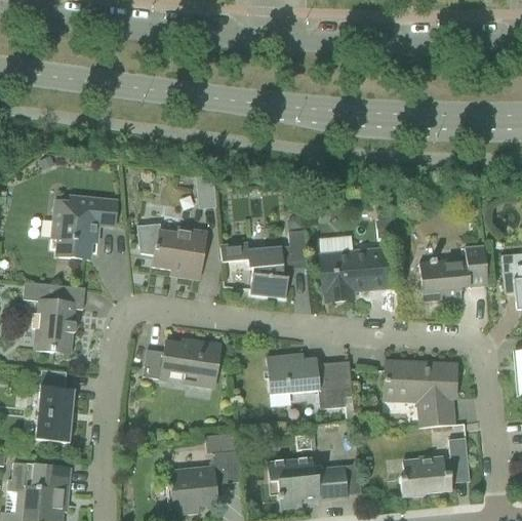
[(52,155),(40,160),(45,169),(56,164),(52,155)]
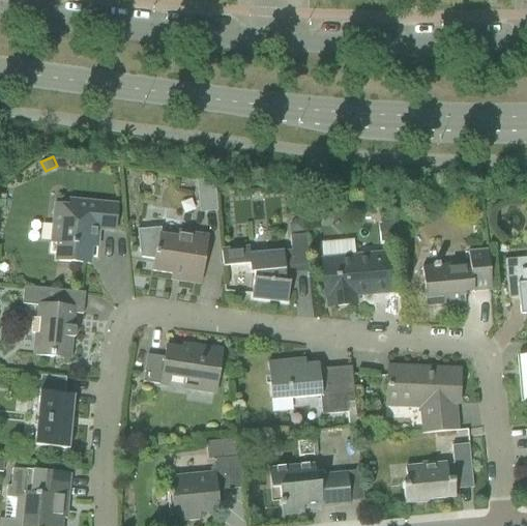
[(216,175),(199,173),(202,209),(220,208),(216,175)]
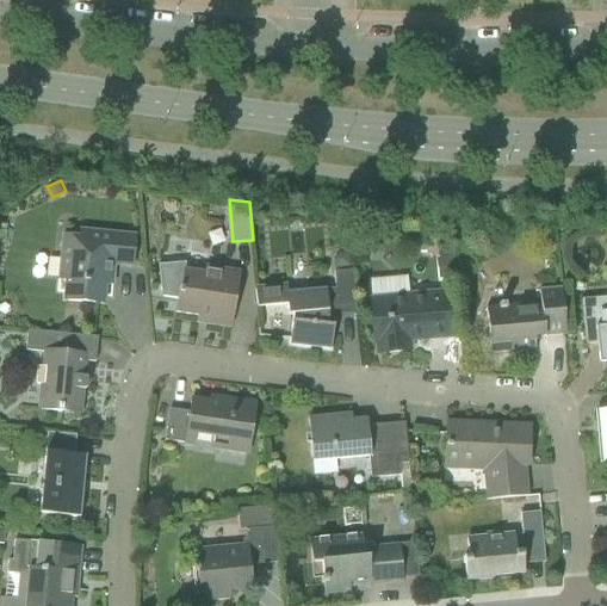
[(63,255),(61,276),(68,276),(67,296),(82,298),(106,301),(109,282),(116,283),(118,261),(135,263),(137,232),(84,226),(82,233),(66,232),(63,255)]
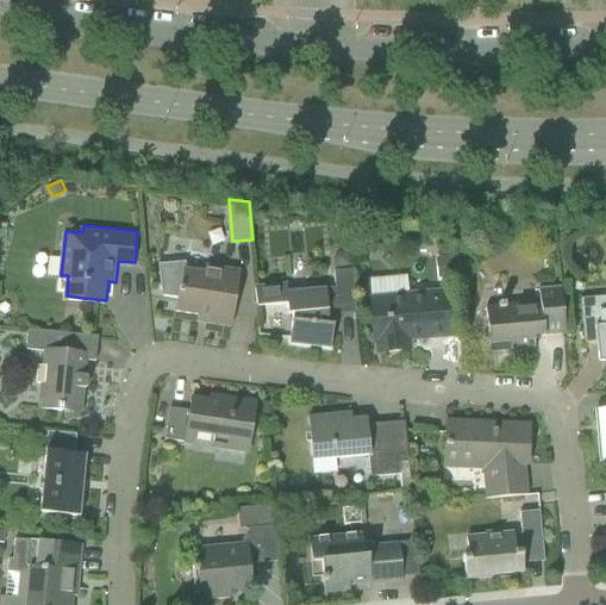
[(342,248),(335,256),(336,264),(351,263),(350,248),(342,248)]
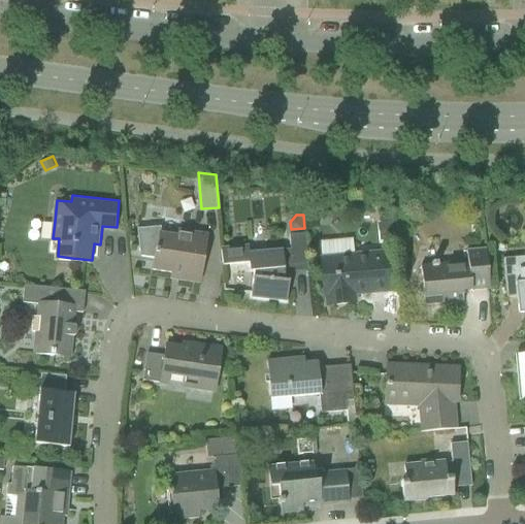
[(392,219),(379,221),(381,238),(394,237),(392,219)]
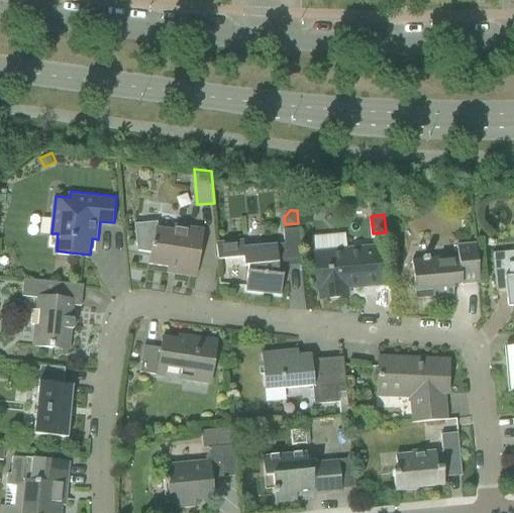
[(169,270),(179,272),(197,275),(205,227),(177,222),(176,228),(160,225),(160,219),(136,221),(139,248),(140,247),(152,249),(151,262),(170,265),(169,270)]
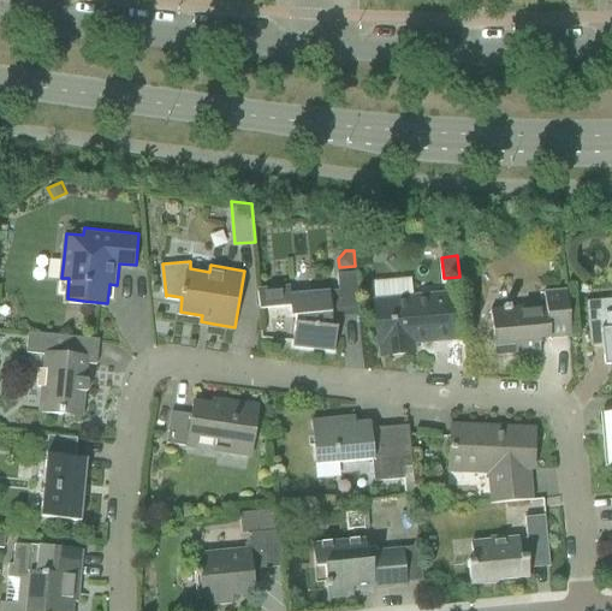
[(262,307),(292,304),(293,314),(298,313),(295,344),(337,349),(339,325),(334,325),(333,310),(362,308),(360,268),(339,271),(342,286),(292,291),(291,283),(260,285),(262,307)]
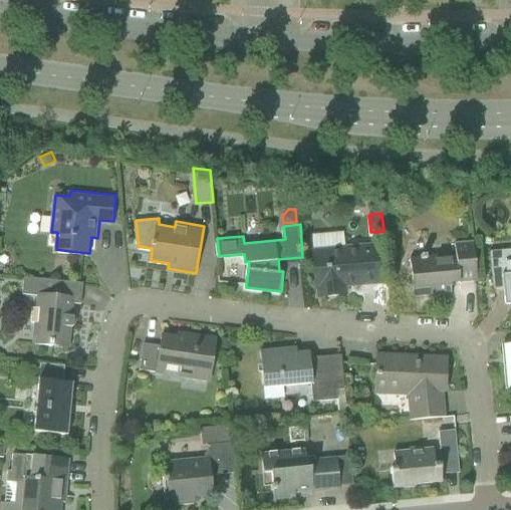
[(412,256),(415,294),(454,291),(453,281),(478,278),(475,239),(456,241),(457,252),(412,256)]
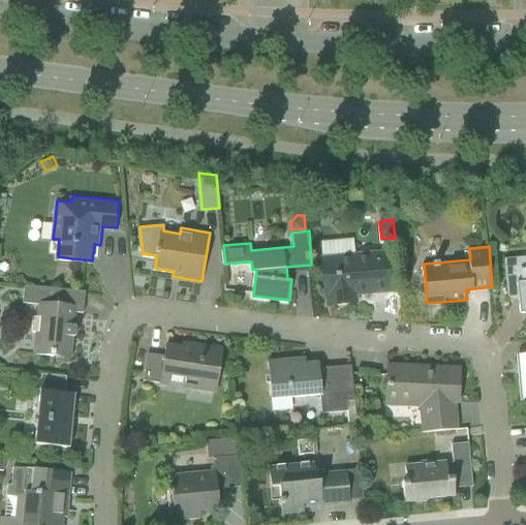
[(329,295),(329,303),(359,301),(358,292),(393,289),(390,249),(323,255),(327,296),(329,295)]
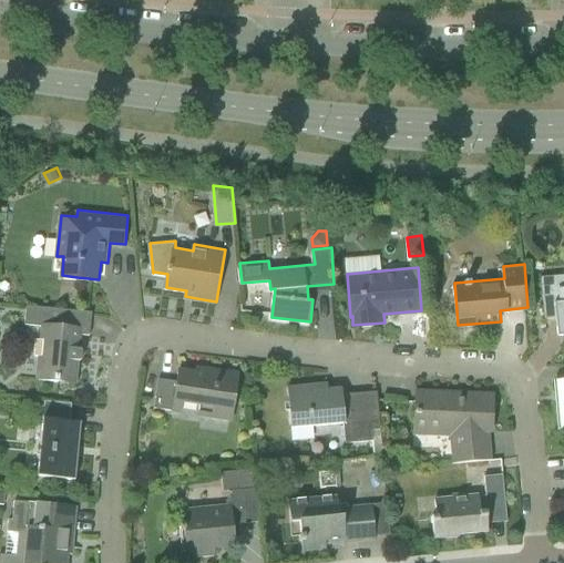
[(563,272),(543,275),(546,317),(557,316),(560,334),(563,333),(563,272)]
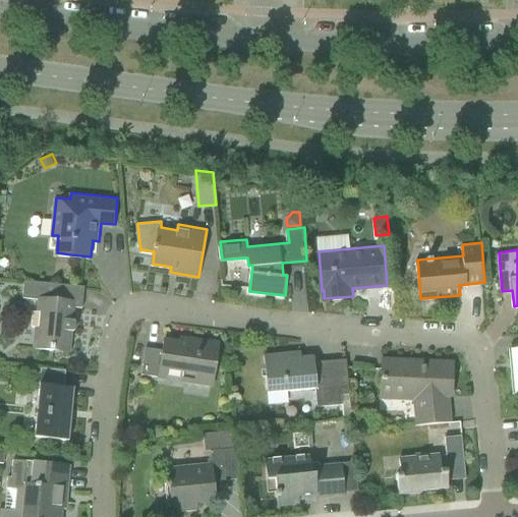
[(36,346),(51,348),(71,349),(73,329),(74,330),(76,328),(77,321),(75,319),(72,319),(73,305),(83,305),(85,284),(26,279),(24,296),(40,297),(39,310),(35,309),(34,325),(38,325),(36,346)]
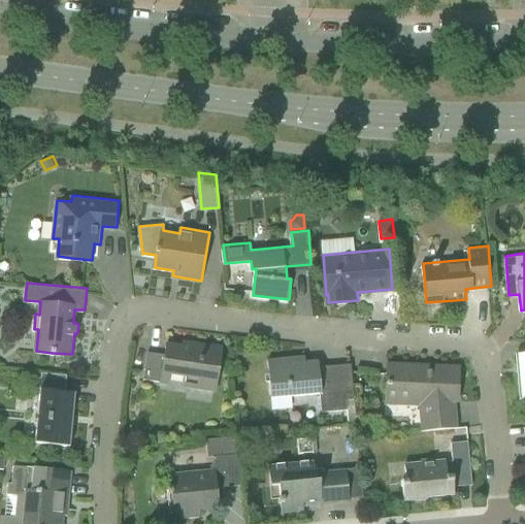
[(150,351),(145,378),(163,380),(170,381),(171,371),(200,375),(199,386),(217,388),(221,366),(224,346),(185,340),(184,345),(168,342),(166,353),(150,351)]
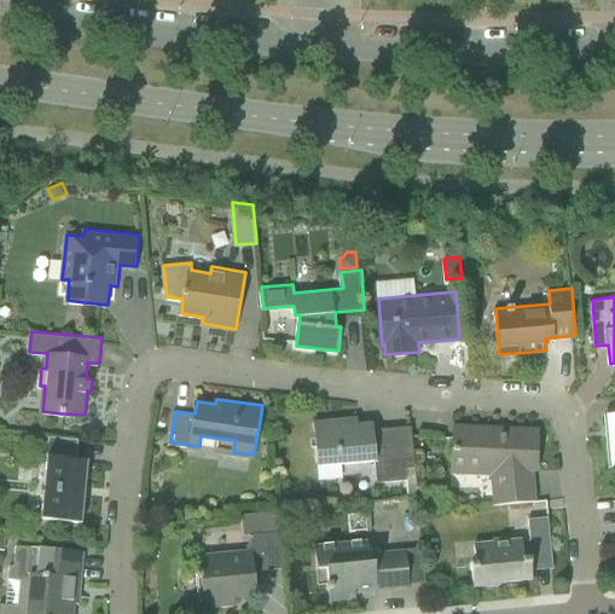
[(354,416),(315,420),(317,444),(319,464),(376,459),(378,481),(407,479),(406,471),(406,467),(416,465),(415,449),(413,424),(399,426),(375,428),(375,421),(355,423),(354,416)]
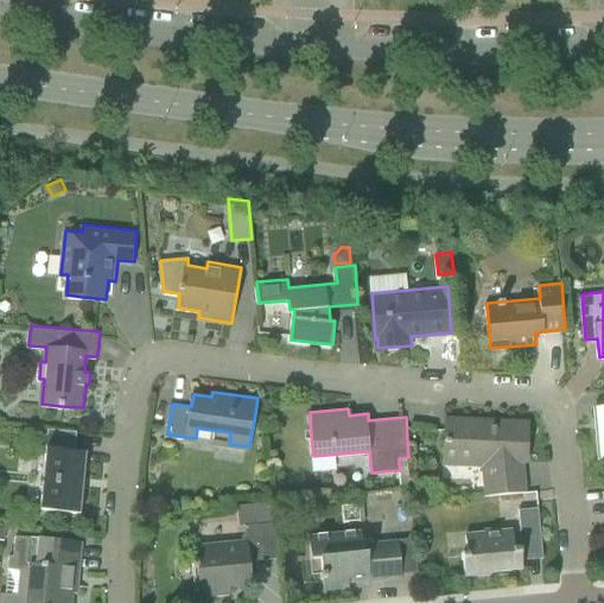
[(447,416),(446,439),(445,456),(490,458),(494,494),(527,490),(525,459),(528,459),(529,419),(447,416)]
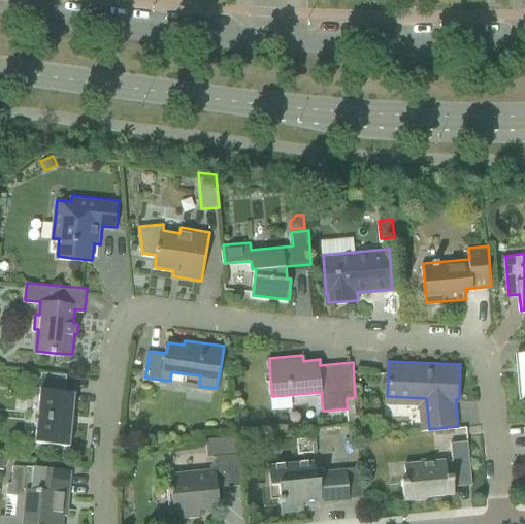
[(36,441),(51,443),(71,445),(76,391),(67,390),(68,373),(43,371),(43,374),(38,378),(41,387),(36,441)]
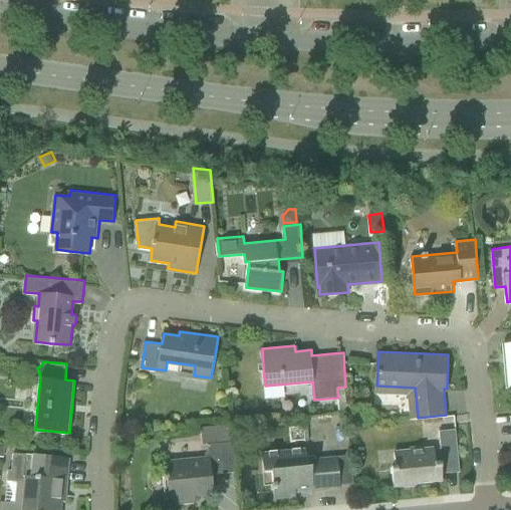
[(304,425),(290,426),(292,441),(306,439),(304,425)]
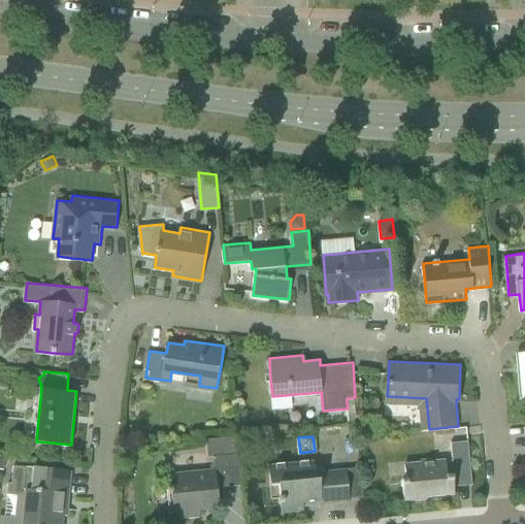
[(408,479),(403,479),(403,484),(404,484),(405,499),(428,497),(428,495),(455,492),(454,477),(473,475),(469,439),(452,440),(454,459),(447,460),(447,459),(437,460),(436,458),(423,459),(423,461),(406,462),(408,479)]
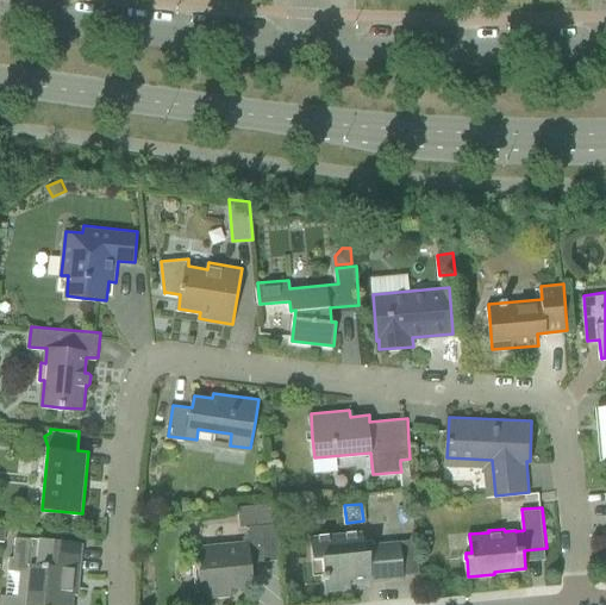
[(208,578),(210,596),(233,593),(233,586),(255,584),(252,559),(282,556),(280,522),(248,525),(250,543),(244,543),(244,541),(197,546),(198,561),(195,561),(197,567),(200,567),(200,574),(204,578),(208,578)]
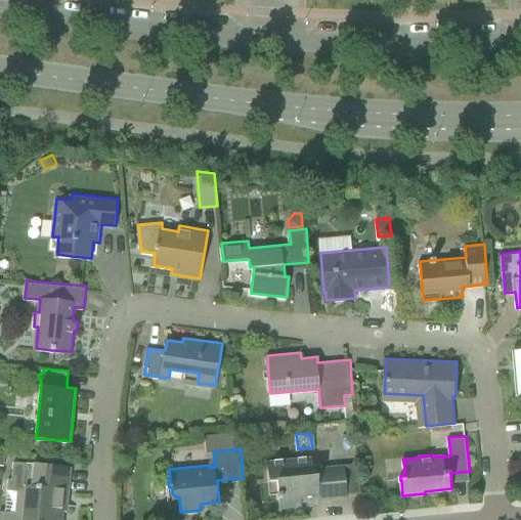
[(313,457),(268,461),(269,481),(278,480),(279,492),(277,492),(278,497),(279,497),(280,507),(303,505),(302,496),(319,495),(319,499),(348,496),(345,465),(314,468),(313,457)]
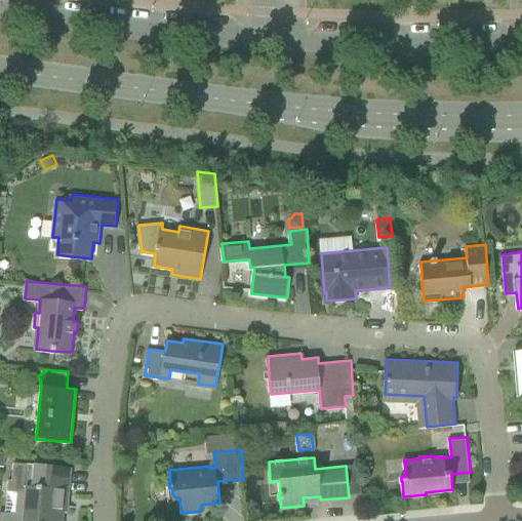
[(8,489),(24,491),(27,491),(25,513),(1,511),(0,517),(0,520),(63,520),(65,511),(68,511),(69,504),(66,504),(69,468),(71,468),(71,469),(72,469),(73,467),(52,465),(14,462),(13,478),(9,478),(8,489)]
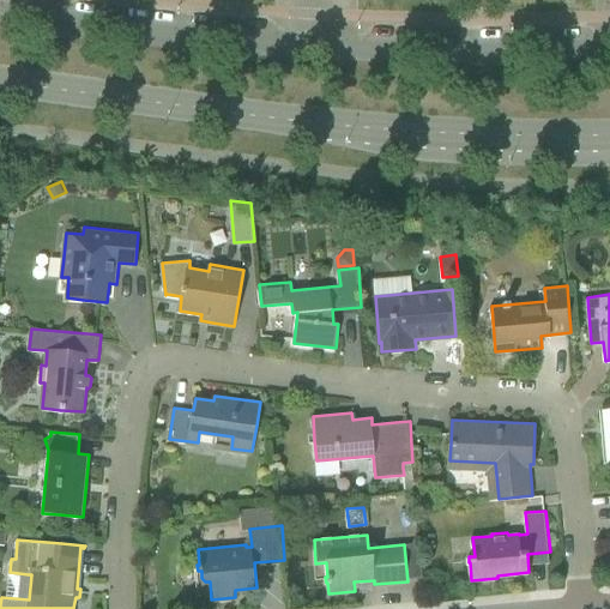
[(440,566),(432,577),(441,583),(448,572),(440,566)]
